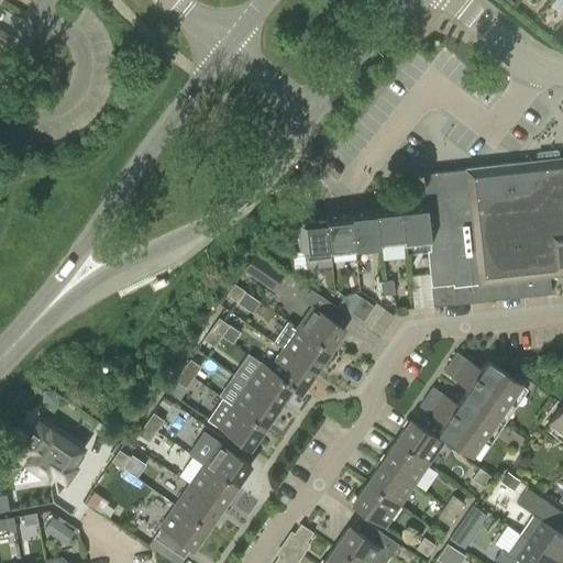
[(11,36),(0,31),(0,42),(6,46),(11,36)]
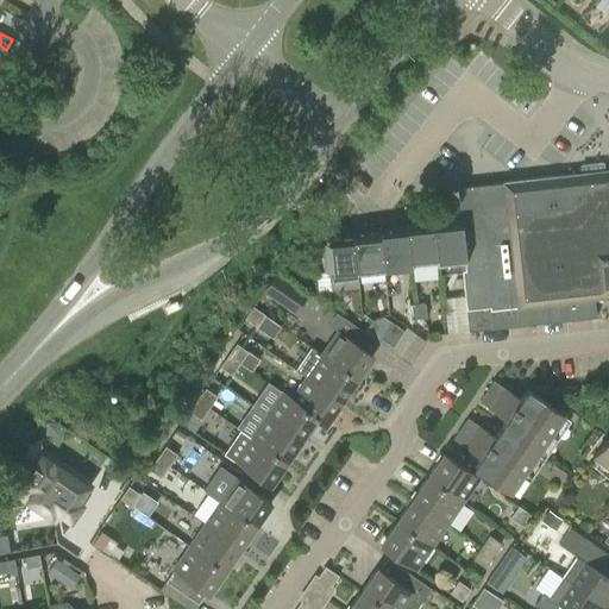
[(441,303),(445,334),(595,318),(592,299),(608,296),(608,170),(583,174),(564,198),(548,199),(477,207),(478,215),(459,217),(465,271),(460,271),(464,301),(441,303)]
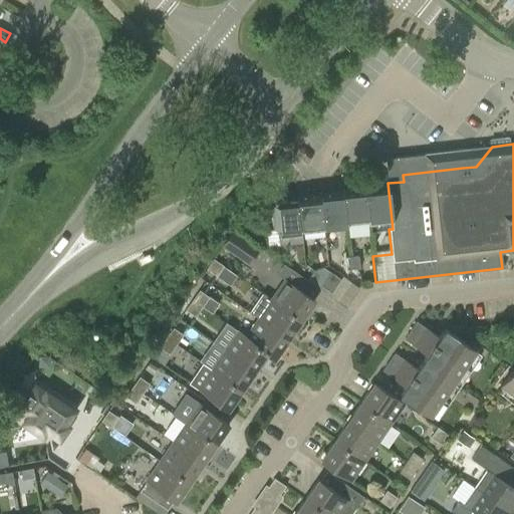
[(364,186),(369,231),(389,229),(393,229),(388,183),(364,186)]
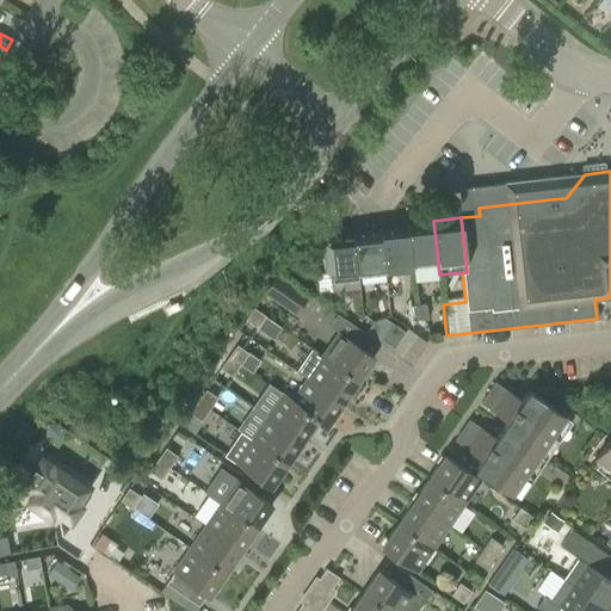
[(433,226),(407,228),(412,270),(412,266),(421,265),(421,269),(438,266),(439,275),(433,221),(432,221),(433,226)]
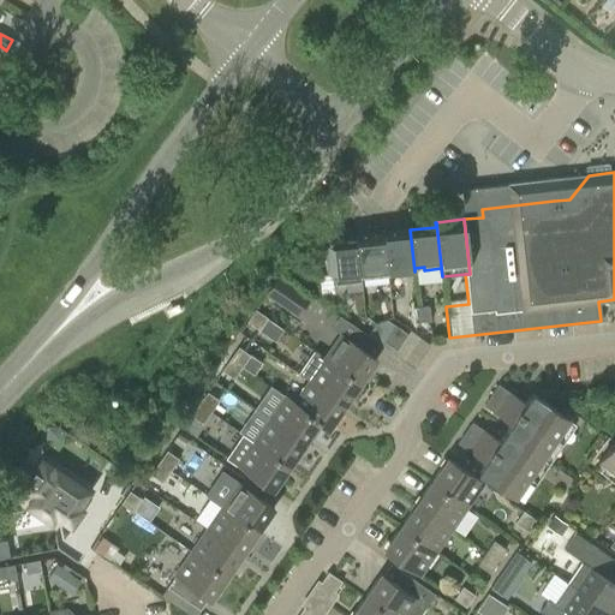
[(404,273),(415,272),(410,230),(407,230),(408,233),(382,237),(387,279),(405,276),(404,273)]
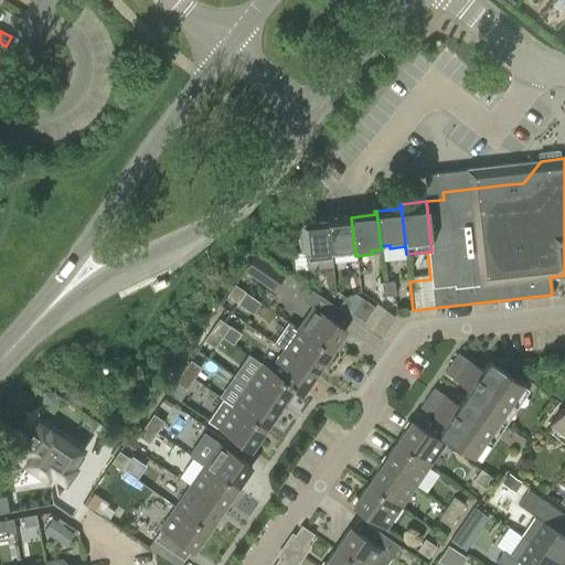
[(340,257),(355,256),(351,217),(327,220),(330,255),(340,255),(340,257)]
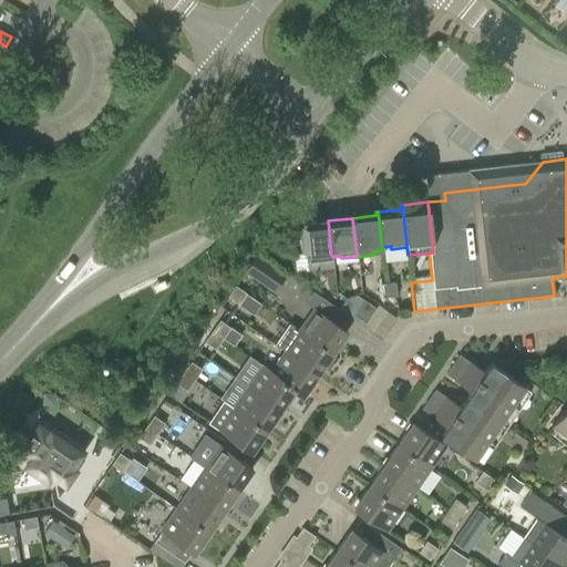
[(332,268),(331,256),(328,220),(301,224),(302,226),(296,227),(299,254),(306,253),(307,271),(332,268)]
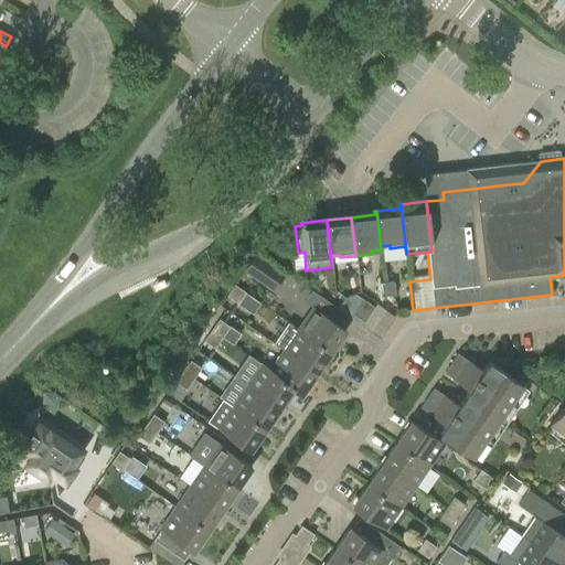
[(244,270),(274,290),(286,272),(256,253),(244,270)]
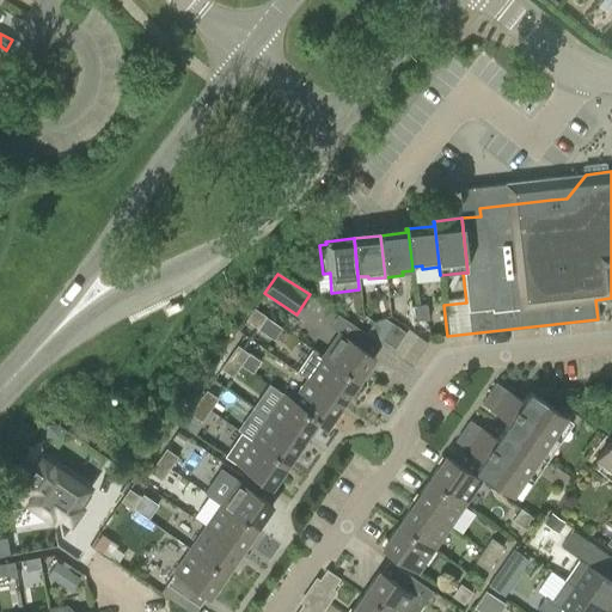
[(426,305),(416,306),(418,320),(428,319),(426,305)]
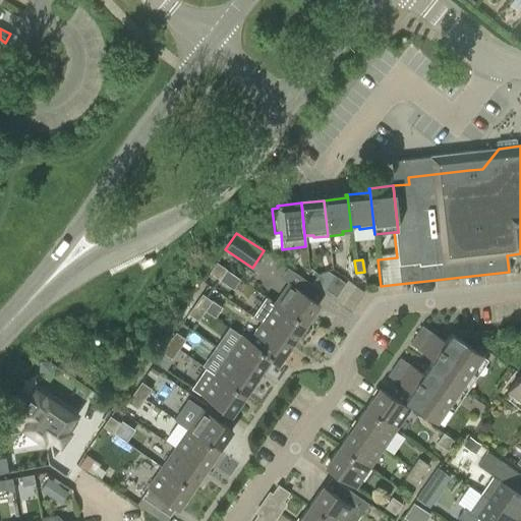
[(349,274),(356,273),(354,261),(347,262),(349,274)]
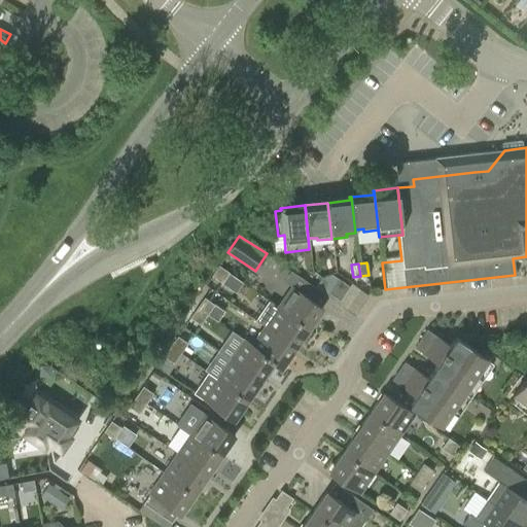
[(229,272),(218,266),(211,276),(221,283),(229,272)]
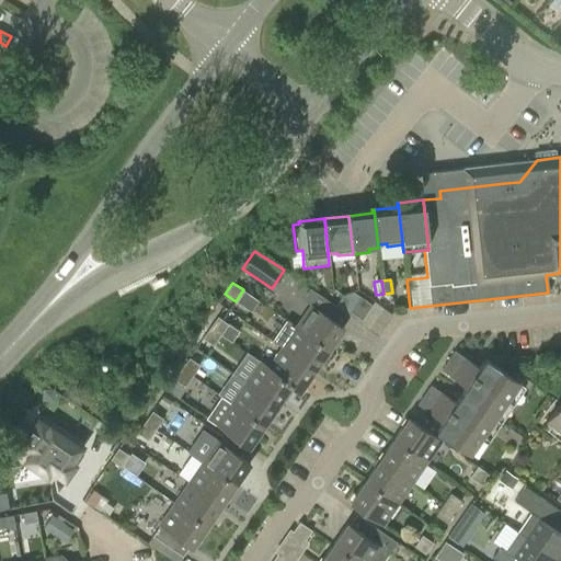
[(310,305),(295,327),(328,350),(343,328),(321,312),(329,301),(318,294),(311,305),(310,305)]
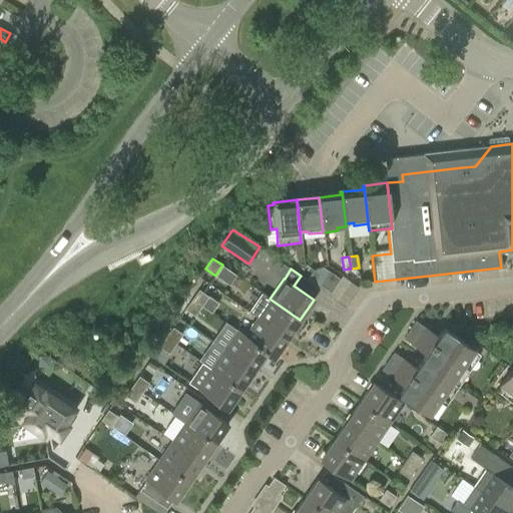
[(344,306),(351,297),(325,279),(312,271),(306,280),(344,306)]
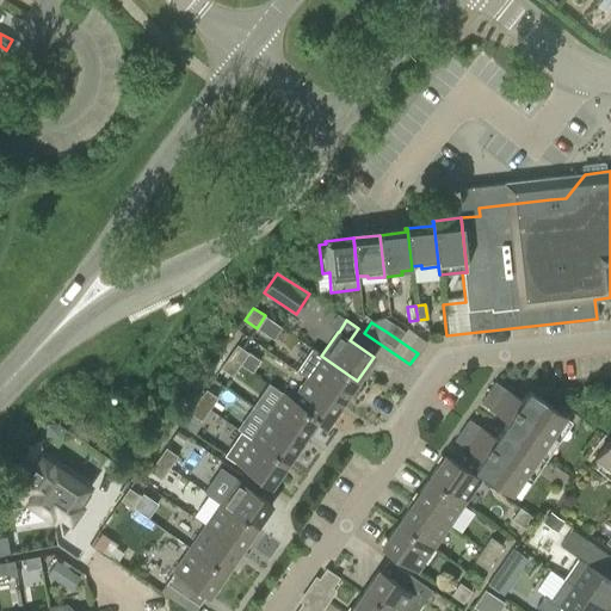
[(392,325),(387,332),(418,353),(426,341),(407,328),(405,333),(392,325)]
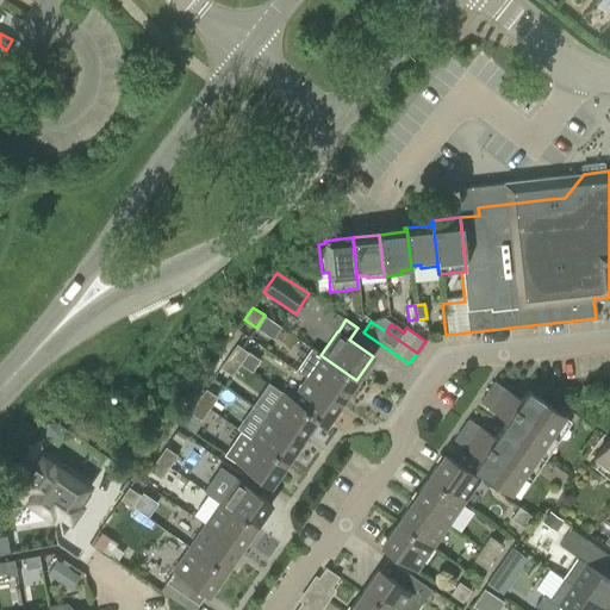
[(236,344),(229,355),(241,362),(254,372),(261,361),(248,352),(236,344)]
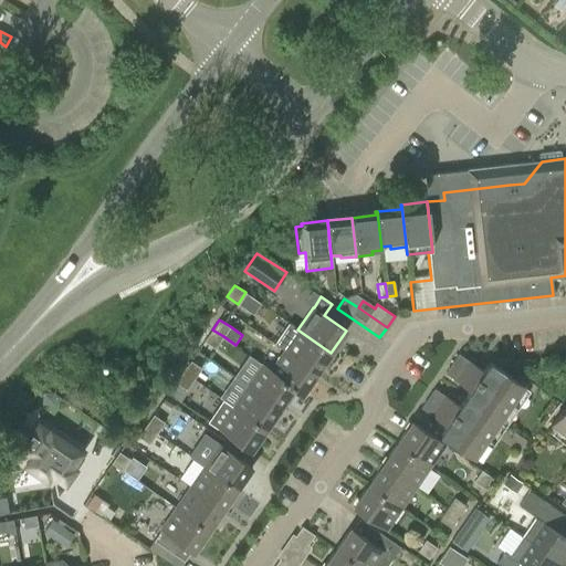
[(331,353),(297,329),(287,324),(274,344),(283,349),(317,373),(331,353)]
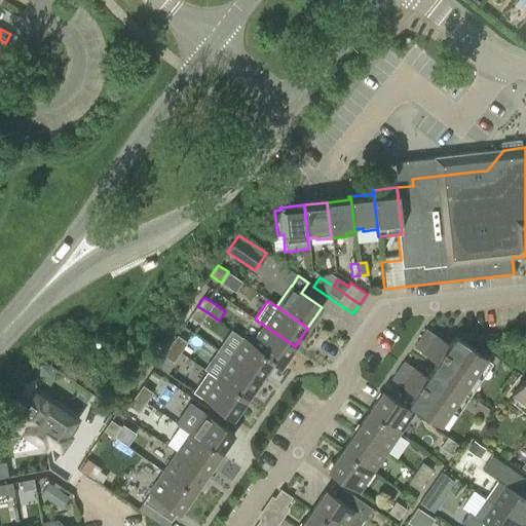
[(197,306),(189,317),(199,324),(208,312),(197,306)]
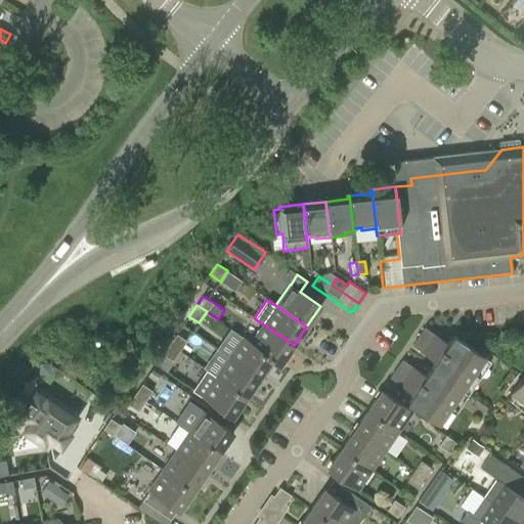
[(294,345),(262,323),(250,342),(249,343),(272,360),(279,365),(294,345)]
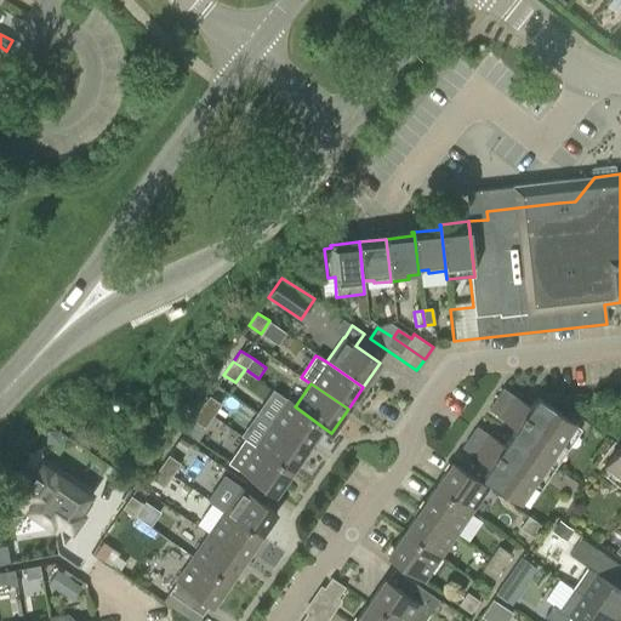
[(503,445),(476,426),(461,446),(489,467),(483,476),(519,502),(574,423),(536,397),(529,408),(502,388),(488,409),(516,428),(503,445)]
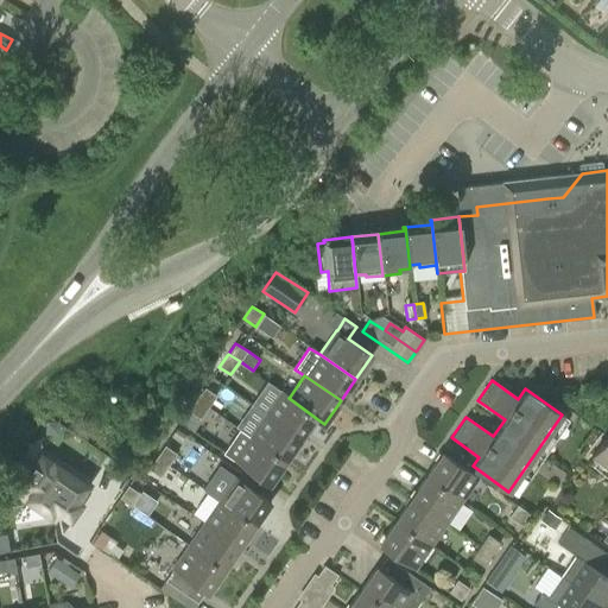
[(196,399),(208,407),(216,396),(204,387),(196,399)]
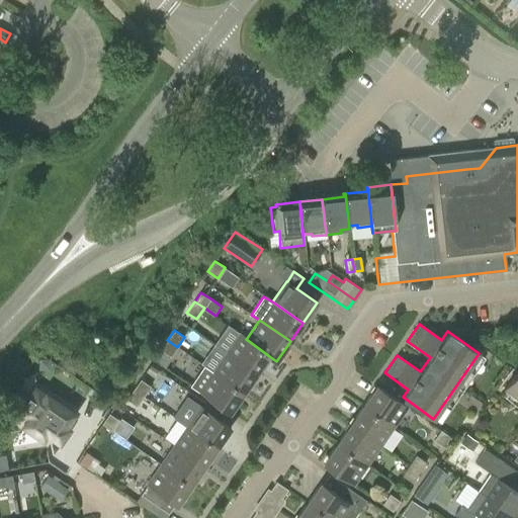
[(226,353),(256,374),(269,356),(246,339),(247,338),(239,333),(226,353)]
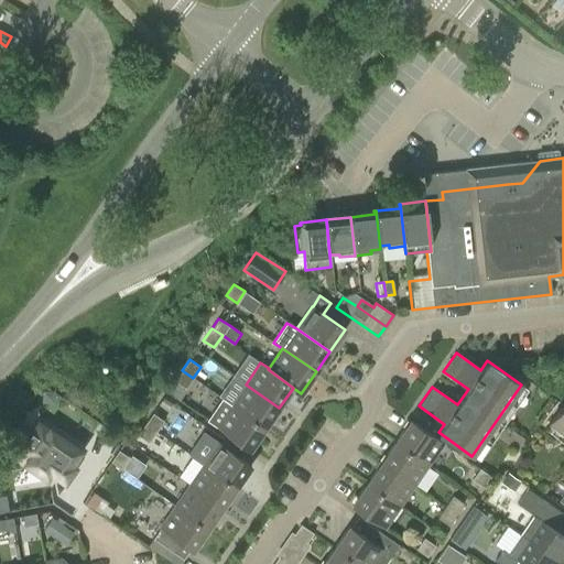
[(193,378),(182,370),(174,381),(185,389),(193,378)]
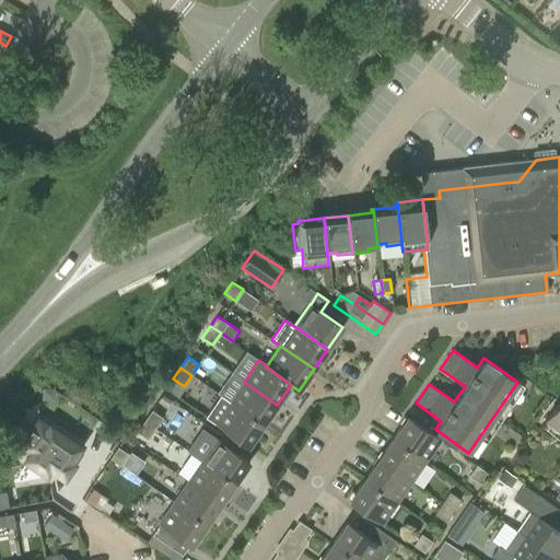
[(277,405),(244,382),(230,401),(263,424),(277,405)]
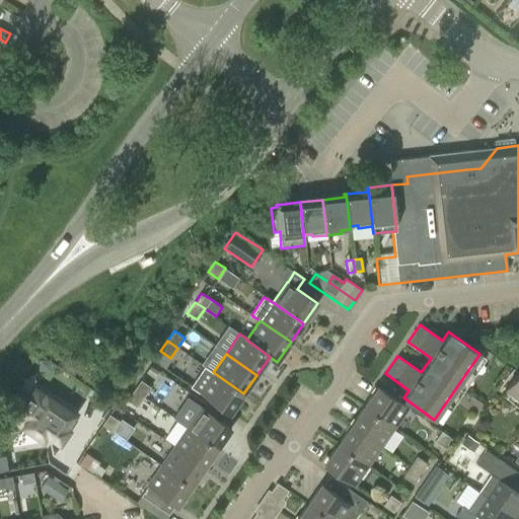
[(243,393),(213,372),(204,367),(191,386),(230,414),(243,393)]
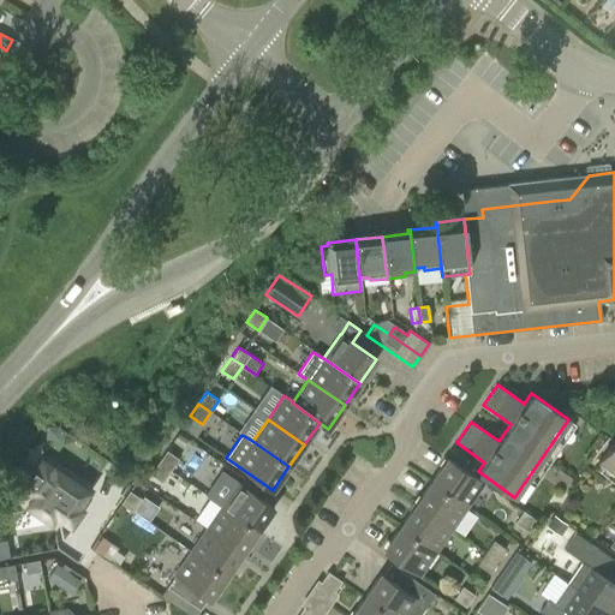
[(614,439),(598,460),(614,473),(614,439)]
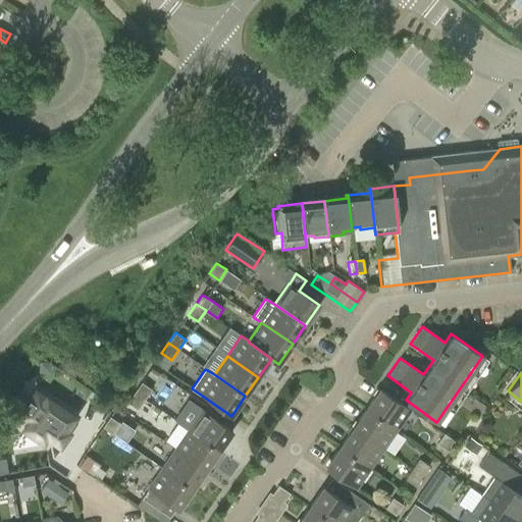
[(135,393),(145,399),(151,389),(142,382),(135,393)]
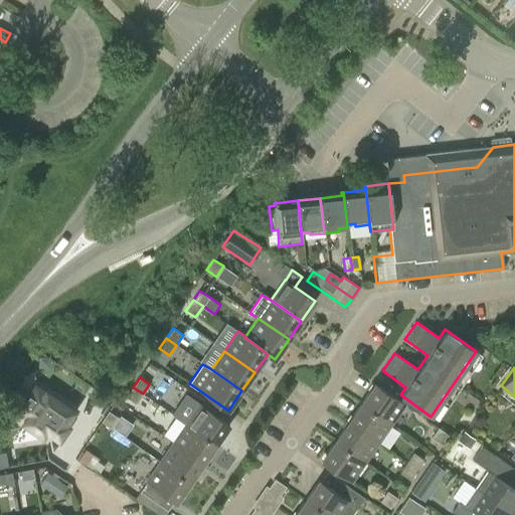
[(14,408),(23,415),(19,420),(38,434),(42,428),(54,438),(63,424),(60,422),(69,409),(41,389),(40,390),(31,383),(14,408)]
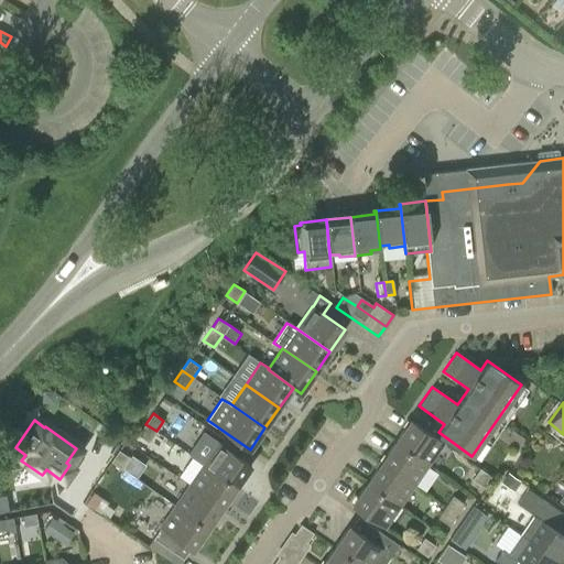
[(409,421),(394,442),(427,465),(443,444),(409,421)]
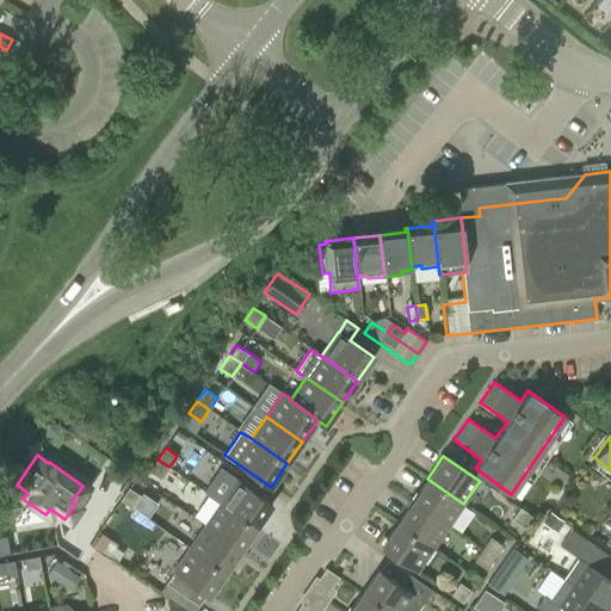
[(158,460),(149,470),(161,479),(170,467),(158,460)]
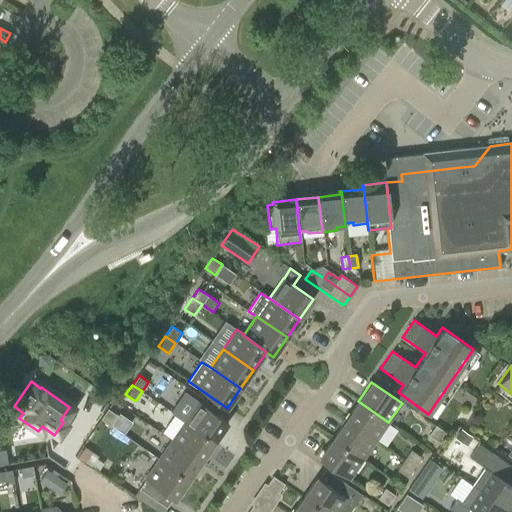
[(388,422),(358,401),(345,420),(375,441),(388,422)]
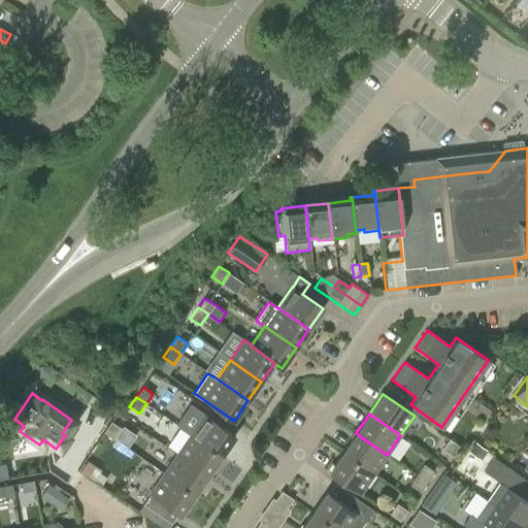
[(203,415),(190,434),(221,456),(234,435),(203,415)]
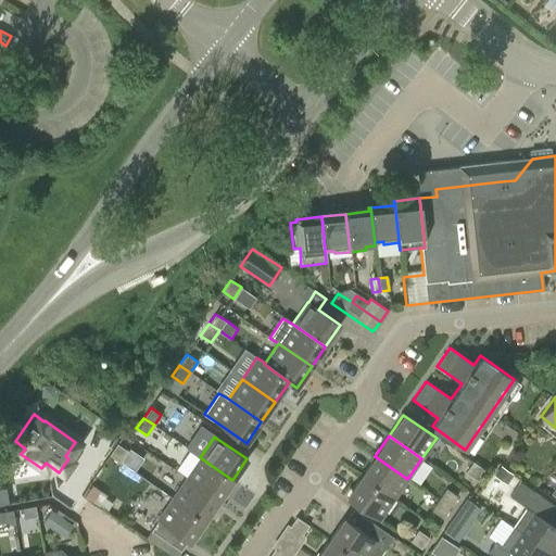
[(128,452),(117,444),(110,455),(121,463),(128,452)]
